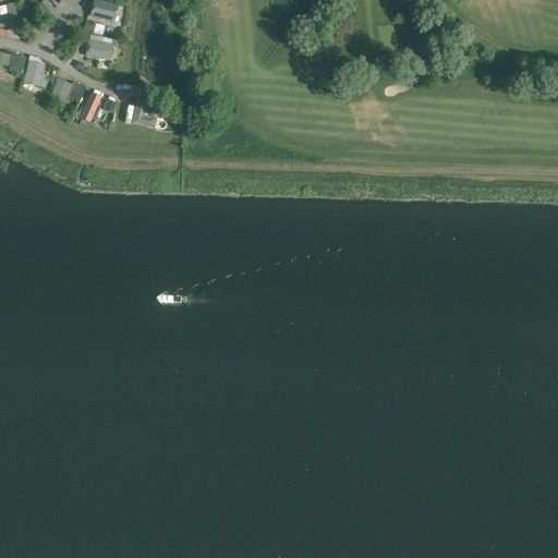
[(47,0),(44,0),(37,7),(46,17),(55,10),(47,0)]
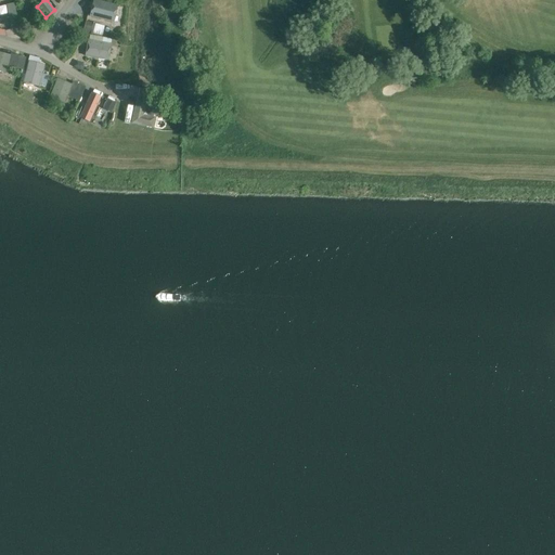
[(114,23),(118,5),(94,0),(93,0),(90,16),(114,23)]
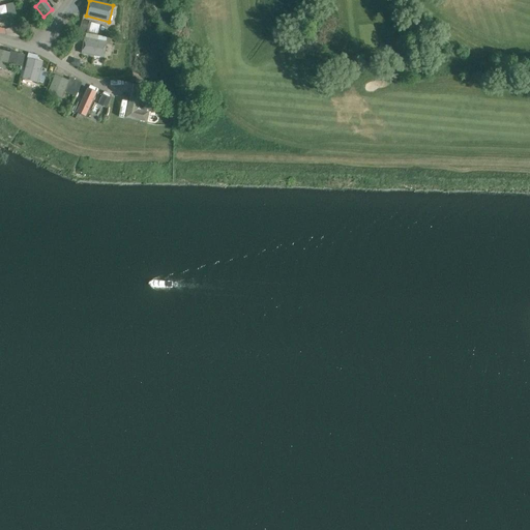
[(6,5),(11,28),(19,27),(13,3),(6,5)]
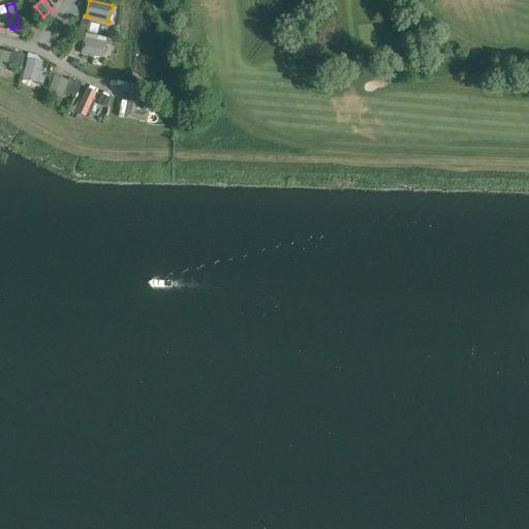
[(82,21),(79,32),(86,33),(89,22),(82,21)]
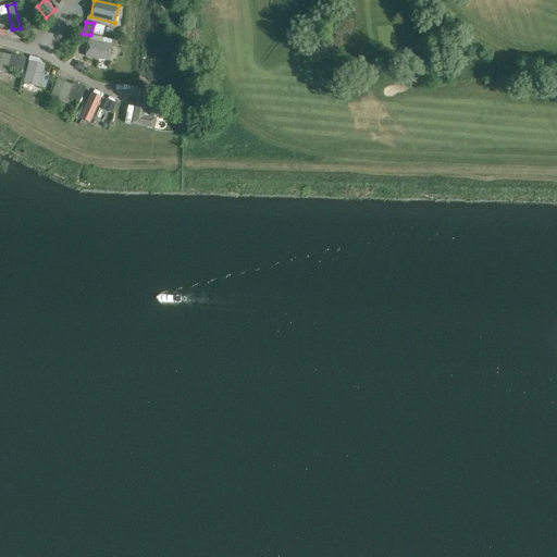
[(88,40),(85,57),(110,61),(113,45),(112,45),(89,40),(88,40)]
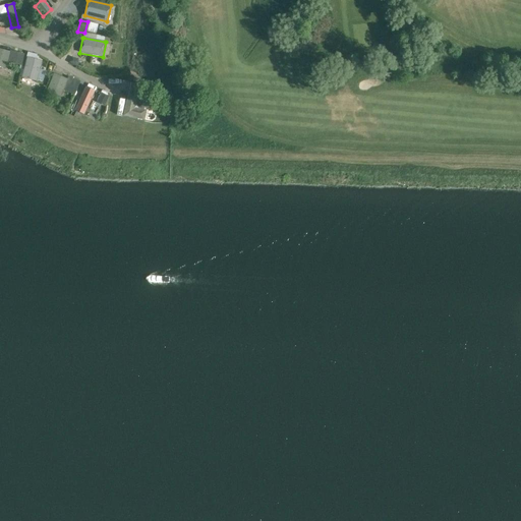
[(0,67),(6,69),(10,52),(0,49),(0,67)]
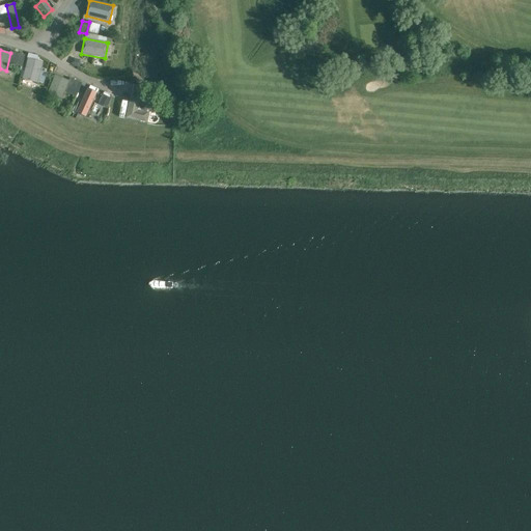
[(74,58),(70,64),(79,68),(81,64),(80,61),(74,58)]
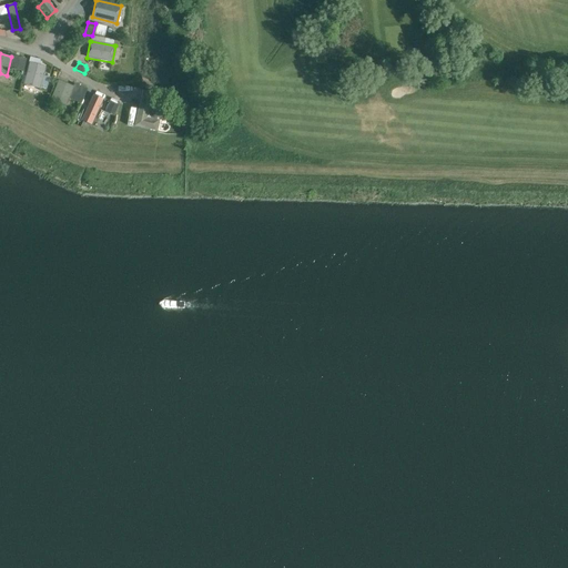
[(40,89),(46,67),(30,63),(24,85),(40,89)]
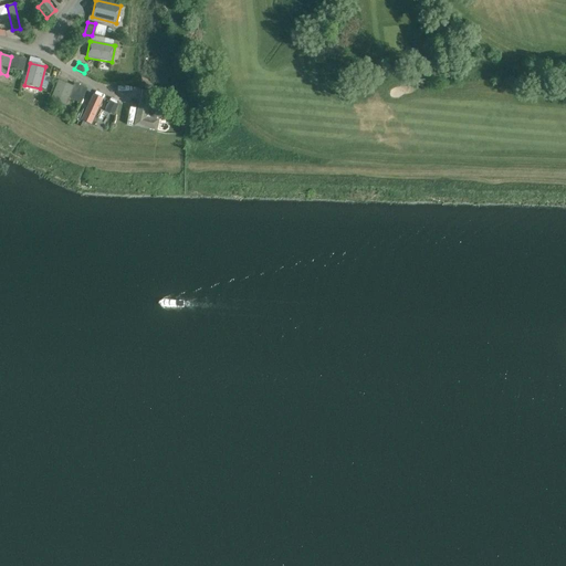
[(51,100),(66,106),(74,86),(59,81),(51,100)]
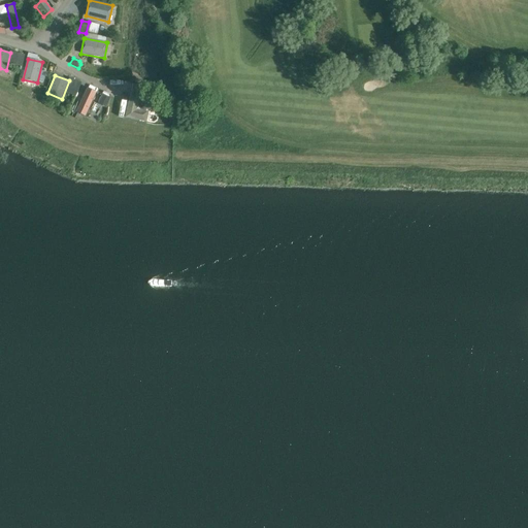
[(133,84),(131,92),(140,94),(142,86),(133,84)]
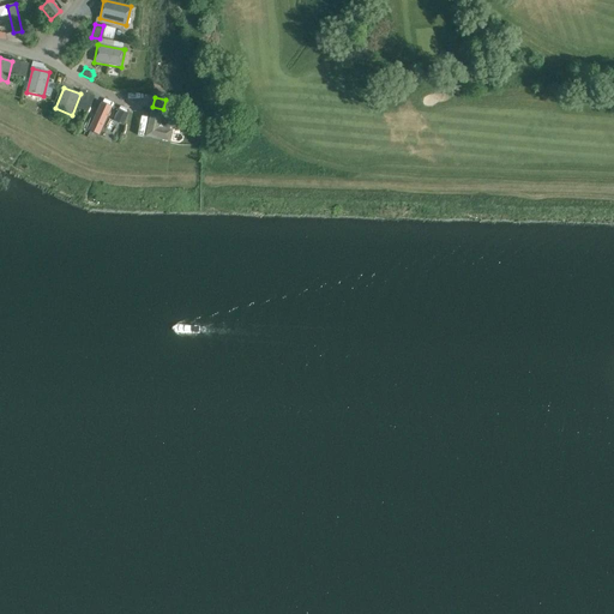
[(98,136),(112,108),(101,103),(89,131),(98,136)]
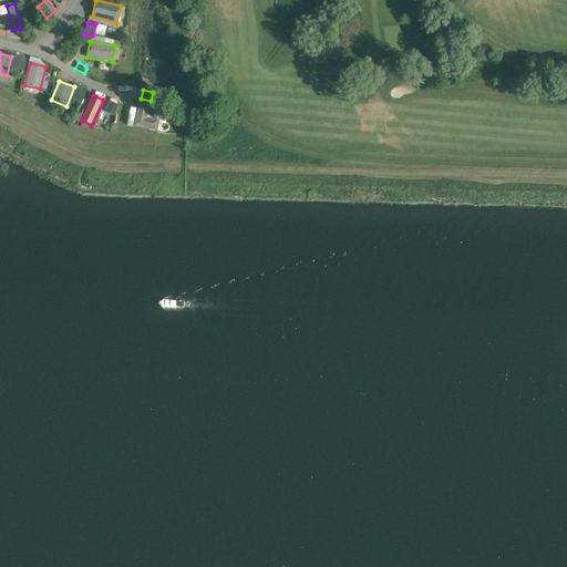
[(140,99),(133,126),(156,132),(160,120),(147,117),(151,102),(140,99)]
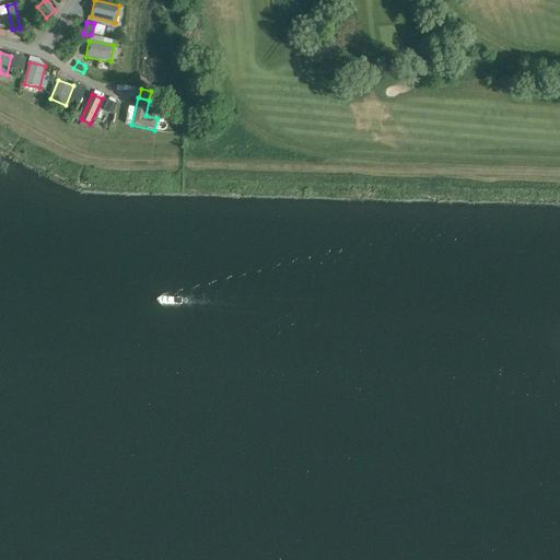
[(108,100),(104,109),(113,115),(118,105),(108,100)]
